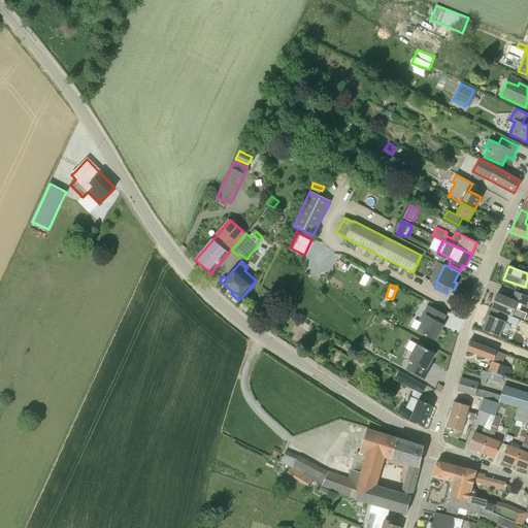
[(491,308),(507,315),(524,321),(527,314),(514,308),(517,301),(526,305),(527,299),(527,295),(515,291),(512,299),(497,293),(491,308)]
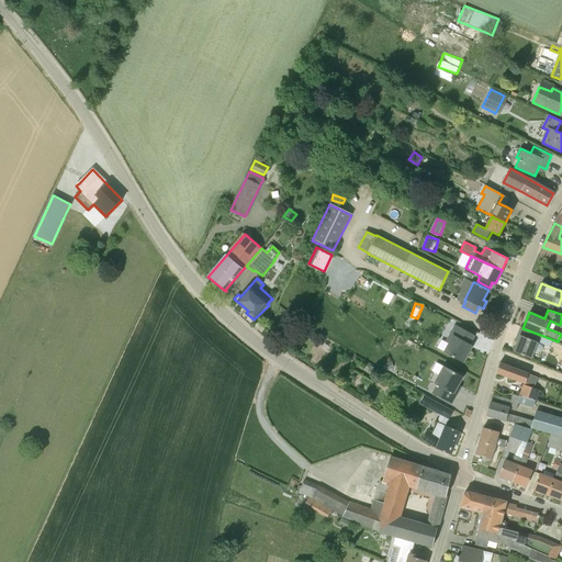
[(474,335),(456,325),(451,335),(453,336),(445,352),(462,362),(469,351),(465,349),(474,335)]
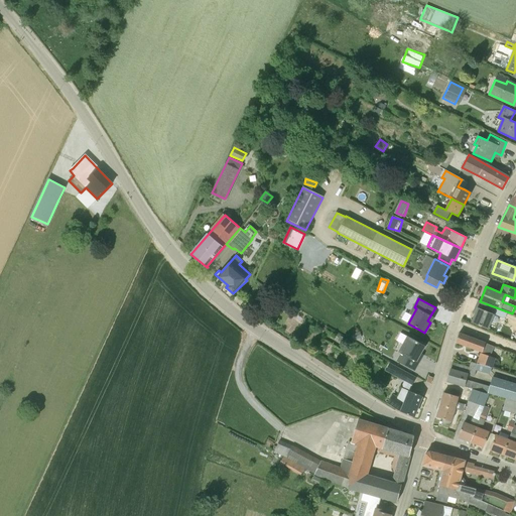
[(487,330),(490,321),(493,323),(495,323),(497,323),(498,320),(498,318),(497,317),(496,316),(493,314),(496,307),(480,301),(471,323),(487,330)]
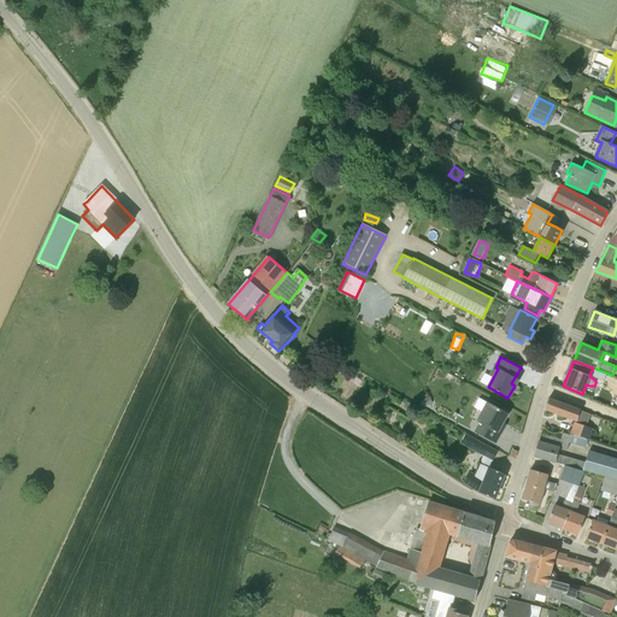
[(588,440),(592,428),(586,425),(589,413),(580,410),(548,398),(545,409),(575,418),(570,434),(588,440)]
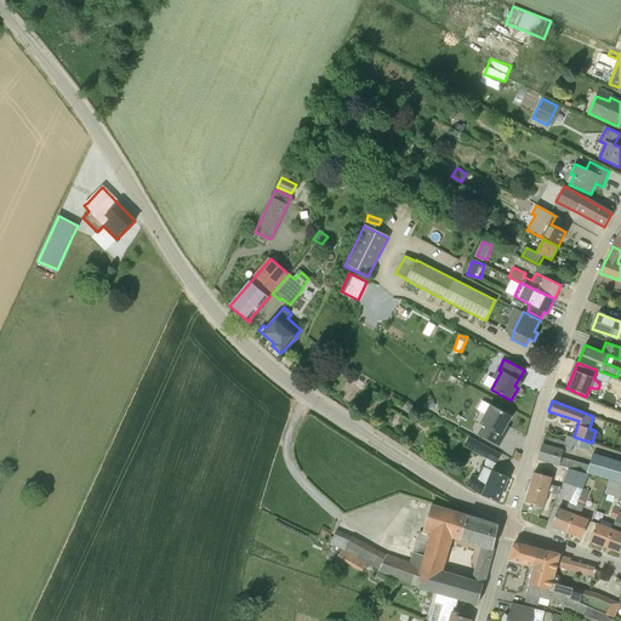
[(478,436),(499,446),(506,433),(502,432),(511,416),(491,405),(485,415),(489,416),(484,426),(483,425),(479,432),(479,433),(478,436)]
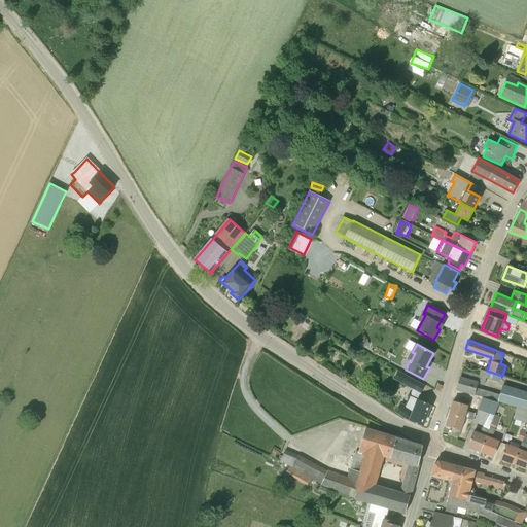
[(460,377),(456,390),(473,394),(498,400),(517,407),(526,410),(526,391),(503,385),(500,394),(477,387),(476,388),(478,382),(484,384),(486,378),(500,382),(502,376),(487,371),(480,369),(479,375),(462,370),(460,377)]
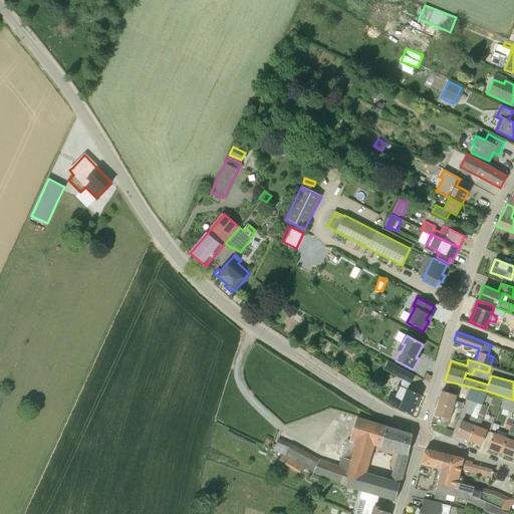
[(383,369),(410,383),(415,376),(389,361),(383,369)]
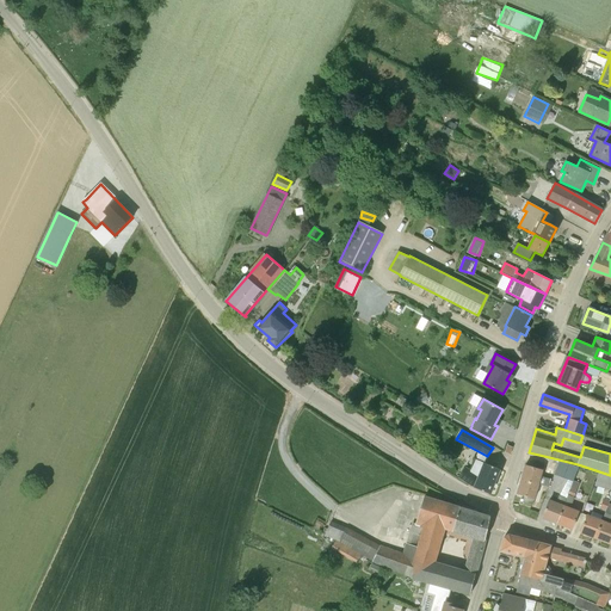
[(499,469),(485,463),(475,460),(469,471),(464,467),(460,477),(475,487),(489,493),(499,469)]
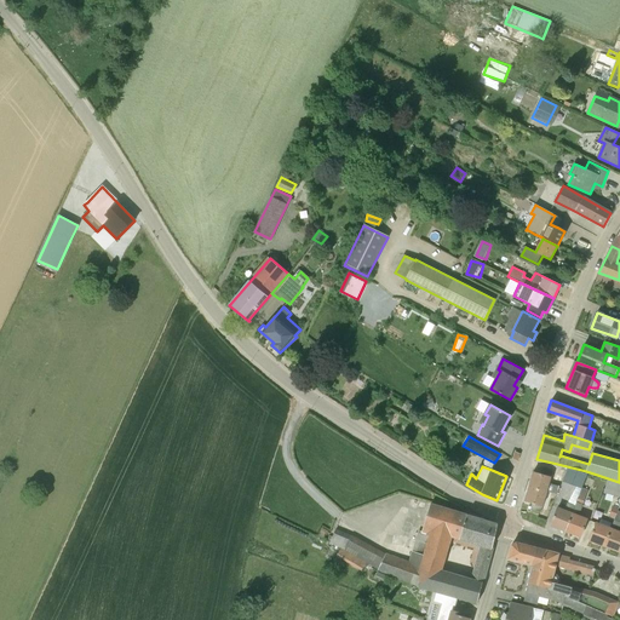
[(533,471),(529,487),(546,492),(546,491),(557,494),(560,487),(549,483),(552,471),(543,468),(541,474),(533,471)]
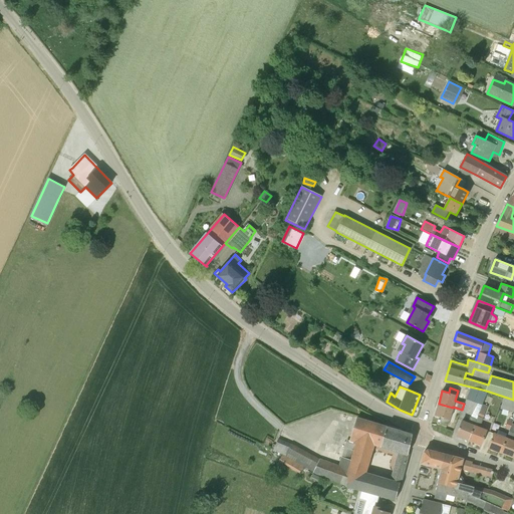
[(482,405),(486,393),(470,388),(466,399),(482,405)]
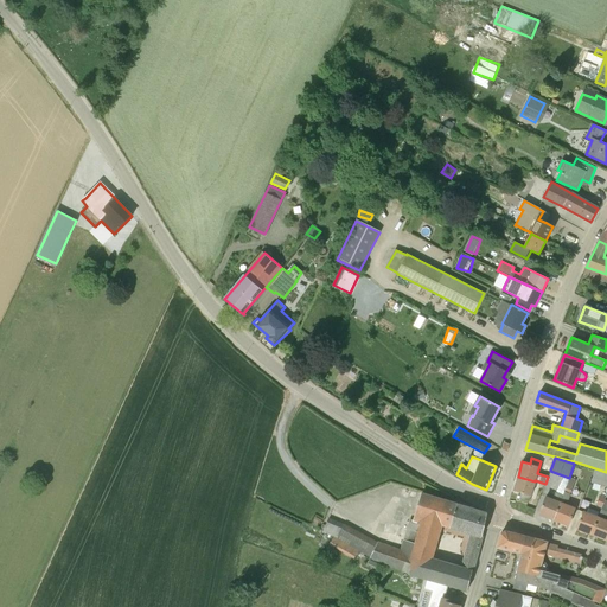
[(606,498),(606,472),(595,468),(590,483),(606,486),(606,494),(606,498)]
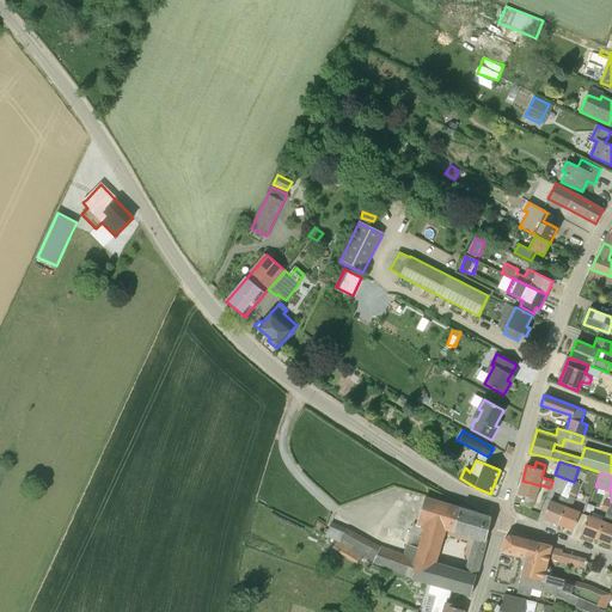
[(522,481),(520,487),(518,495),(525,497),(524,503),(533,506),(539,485),(522,481)]
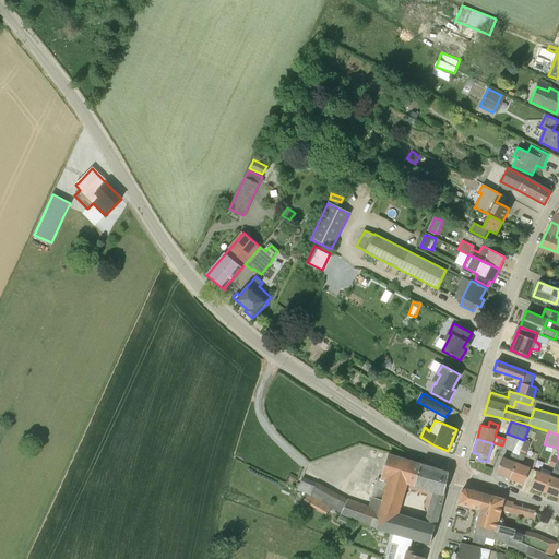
[(519,456),(510,478),(523,484),(528,468),(521,465),(524,455),(527,448),(522,445),(519,453),(519,456)]
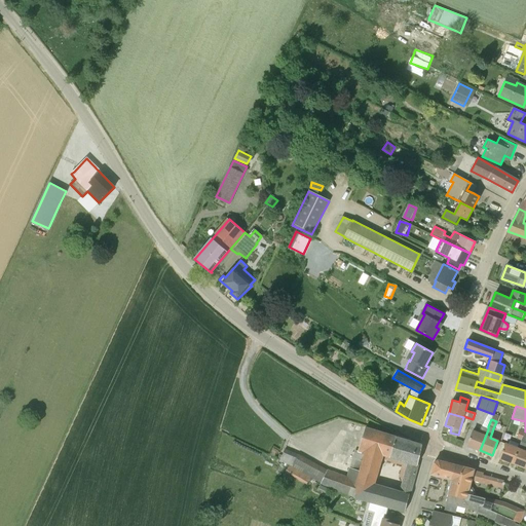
[(481,426),(479,433),(473,430),(467,445),(480,450),(488,429),(481,426)]
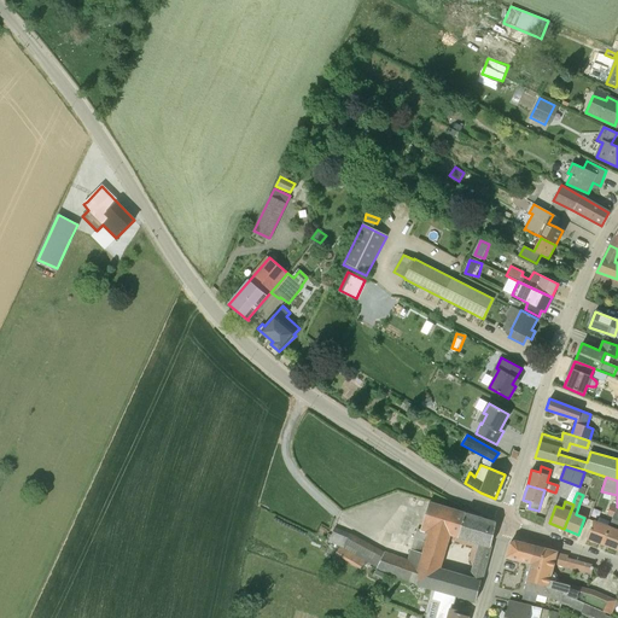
[(476,601),(484,572),(490,546),(496,523),(429,502),(421,530),(417,529),(407,559),(402,578),(408,582),(417,584),(417,586),(430,589),(456,596),(456,595),(476,601)]
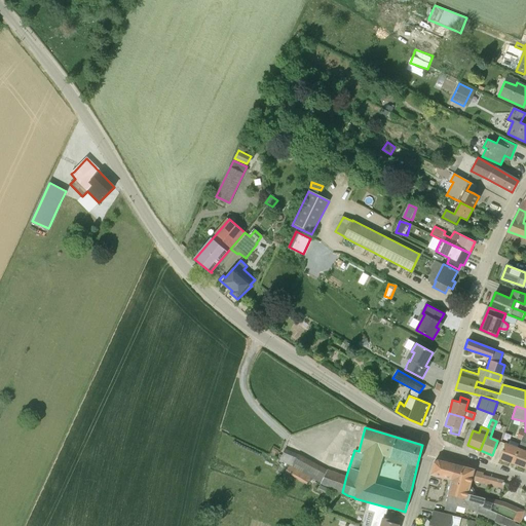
[(519,429),(516,438),(521,440),(525,431),(519,429)]
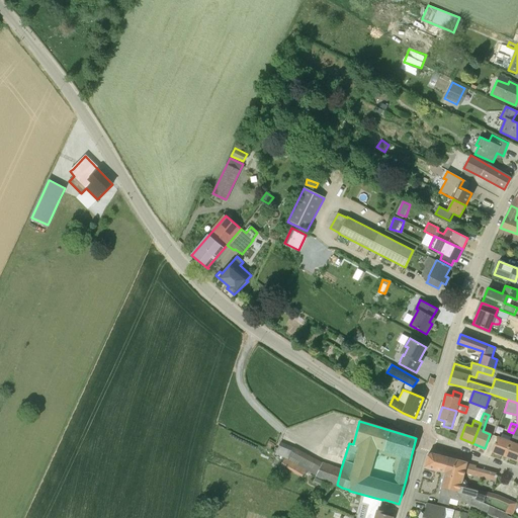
[(505,456),(517,460),(517,459),(517,436),(513,435),(510,442),(505,456)]
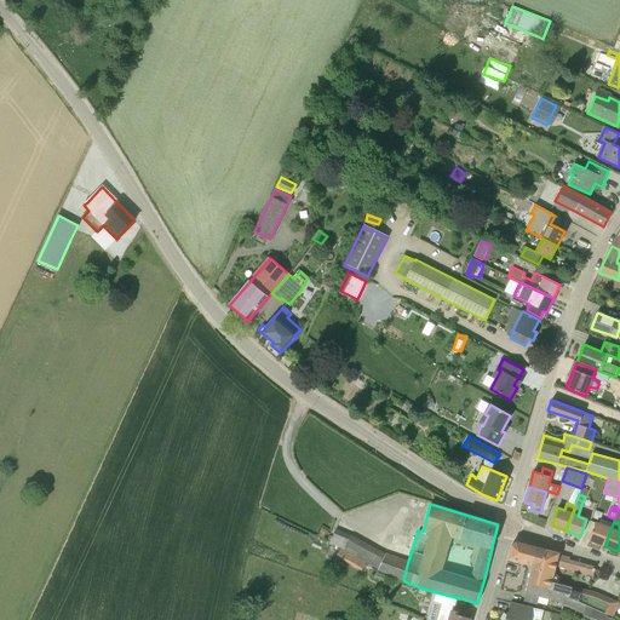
[(596,523),(590,540),(604,546),(610,529),(596,523)]
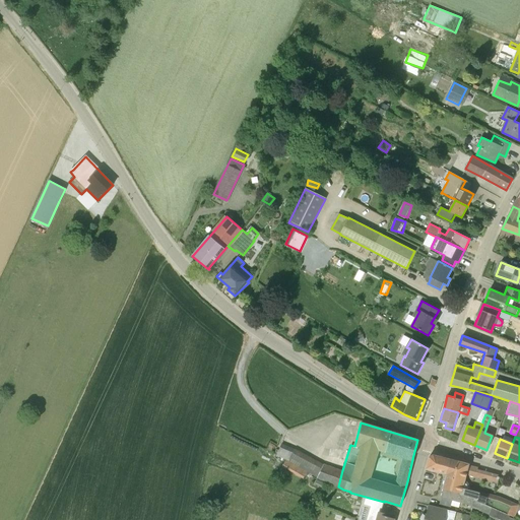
[(281,444),(277,454),(276,455),(289,461),(317,477),(324,464),(295,448),(281,444)]
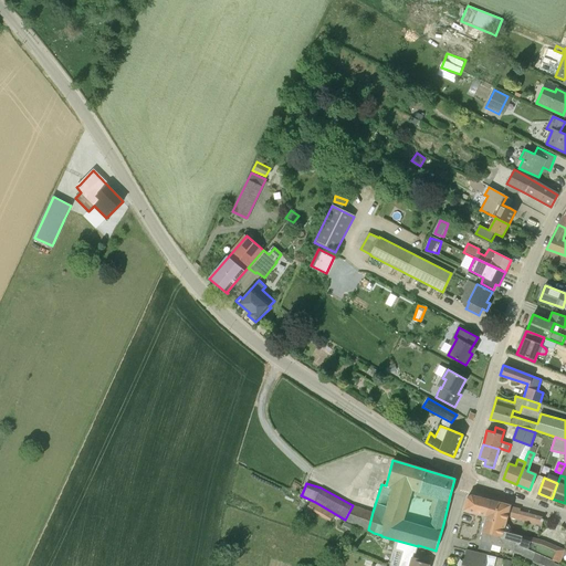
[(486,516),(491,500),(471,494),(468,498),(464,510),(486,516)]
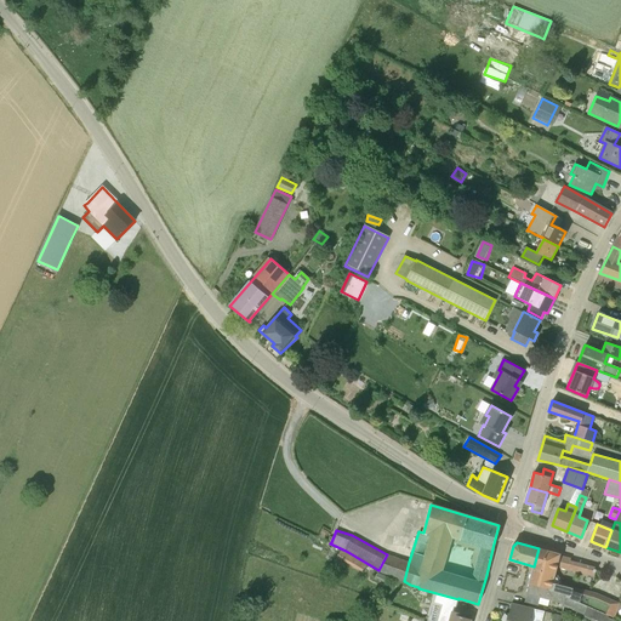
[(543,598),(546,590),(536,586),(546,551),(539,548),(534,567),(527,593),(529,594),(528,602),(536,604),(539,597),(543,598)]
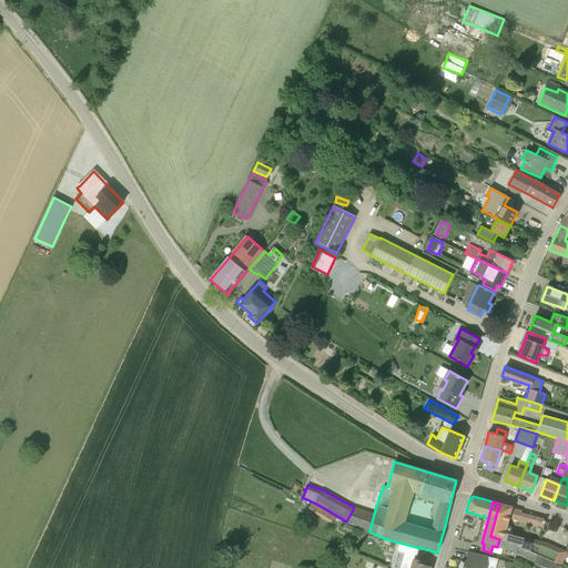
[(519,537),(505,533),(508,518),(543,527),(541,530),(543,530),(546,519),(533,516),(521,513),(521,510),(511,508),(511,507),(499,504),(490,536),(499,539),(517,545),(555,561),(560,565),(566,551),(560,549),(559,550),(545,545),(530,540),(530,538),(520,535),(519,537)]
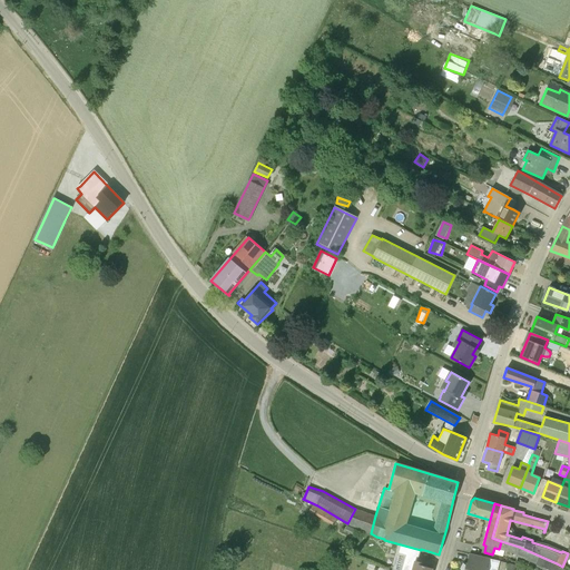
[(501,541),(499,549),(518,554),(517,556),(548,569),(562,569),(563,569),(556,566),(557,563),(519,547),(501,541)]
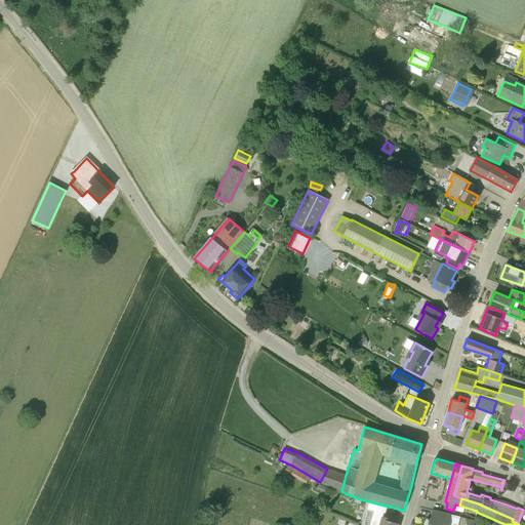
[(372,524),(397,524),(398,523),(390,521),(391,519),(382,517),(384,515),(385,515),(388,507),(365,500),(364,503),(372,507),(370,511),(376,513),(372,524)]
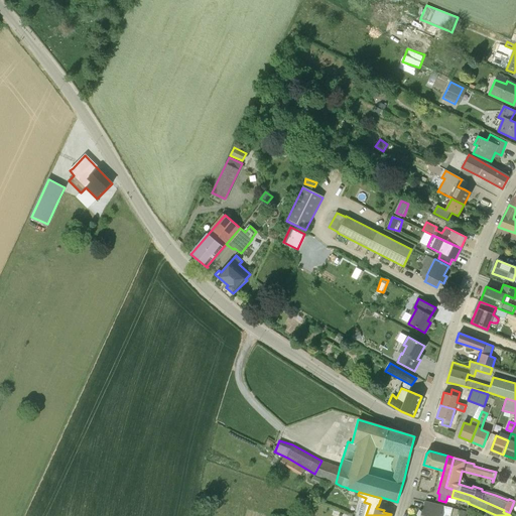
[(420,515),(440,515),(443,506),(424,501),(423,510),(422,510),(420,515)]
